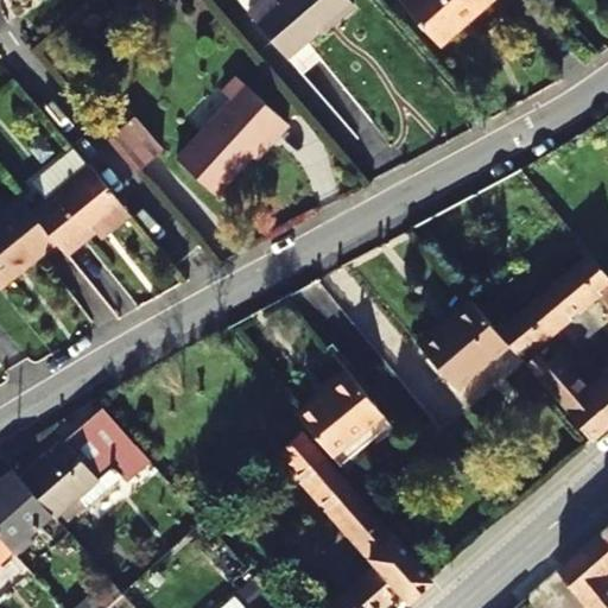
[(266,0),(248,17),(286,61),(331,21),(335,24),(355,6),(349,0),(266,0)]
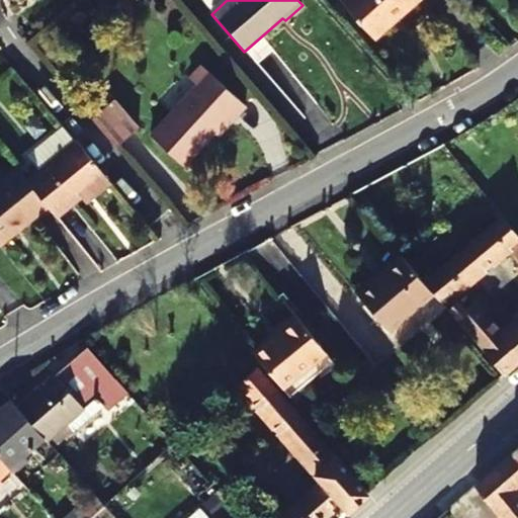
[(409,0),(345,0),(343,2),(375,38),(393,23),(389,19),(409,0)]
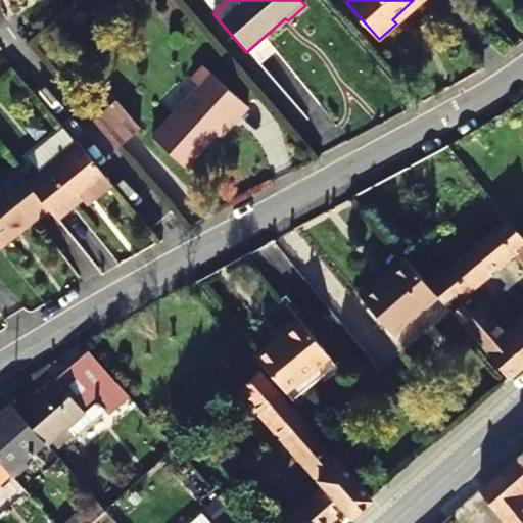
[(230,117),(234,121),(246,106),(203,68),(191,82),(198,89),(151,142),(184,170),(215,135),(230,117)]
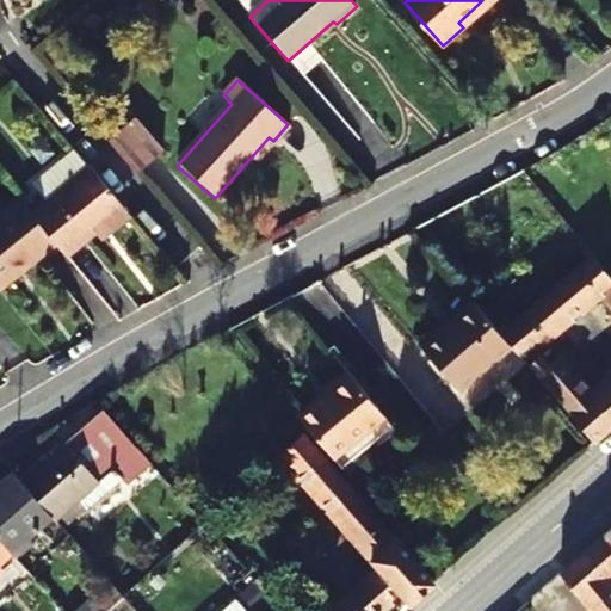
[(156,159),(129,130),(111,144),(140,177),(156,159)]
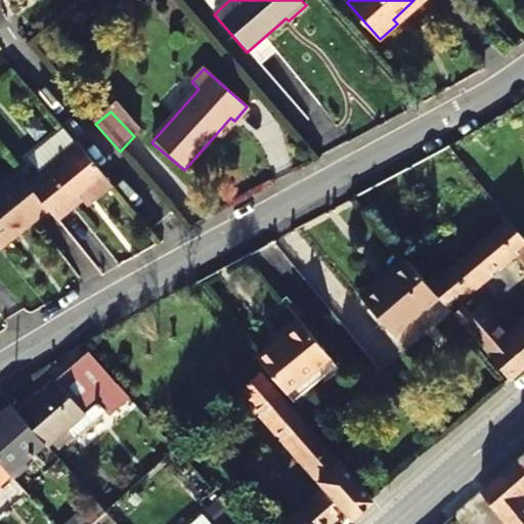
[(234,121),(230,118),(215,135),(219,138),(234,121)]
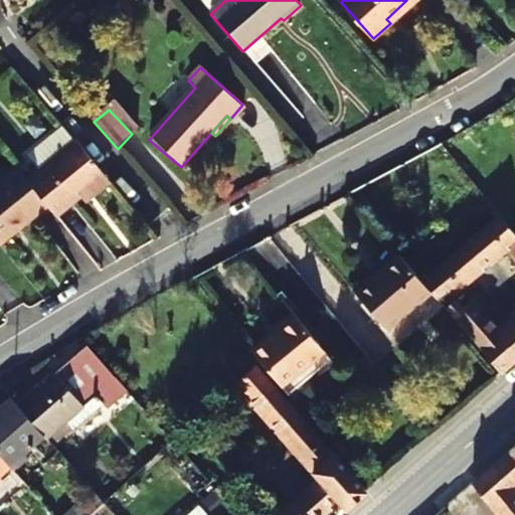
[(107,175),(62,125),(34,148),(47,163),(39,169),(26,179),(47,204),(56,215),(107,175)]
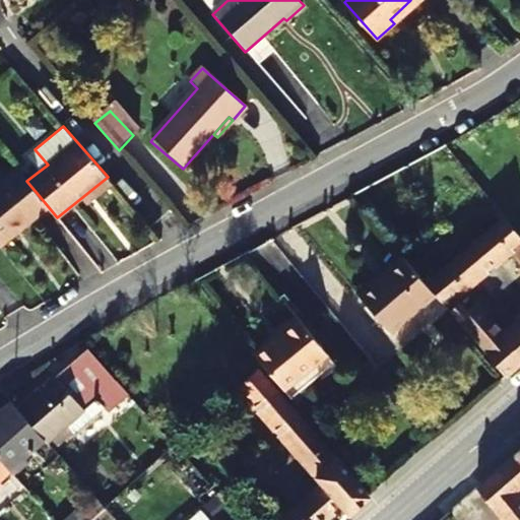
[(48,165),(35,149),(26,156),(40,171),(48,165)]
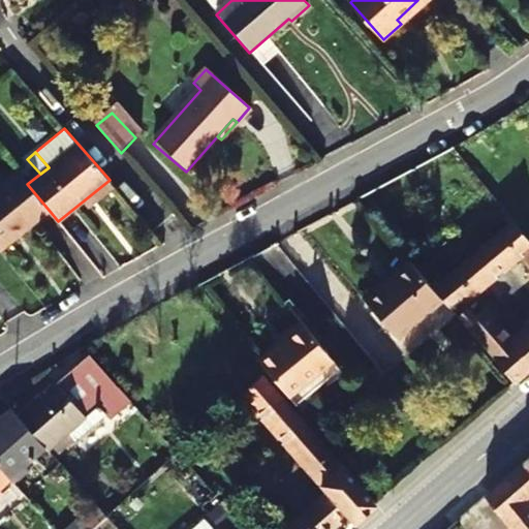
[(0,188),(0,249),(49,210),(27,184),(19,174),(0,188)]
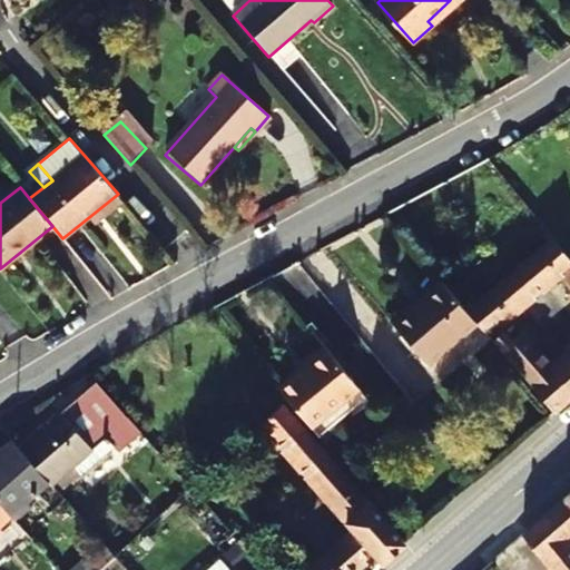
[(569,257),(553,238),(468,313),(492,342),(556,414),(569,401),(569,257)]
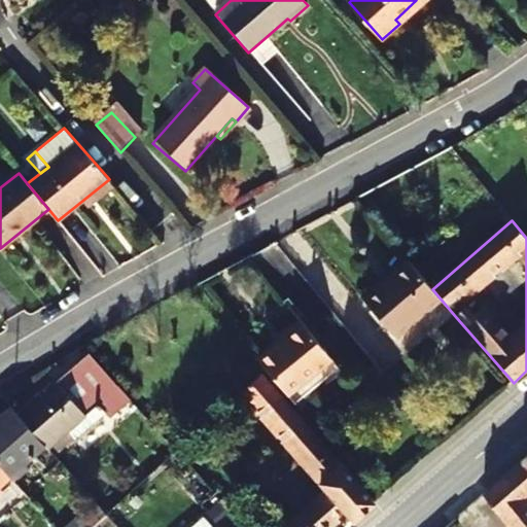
[(369,304),(412,354),(455,316),(432,289),(409,260),(394,274),(398,277),(369,304)]
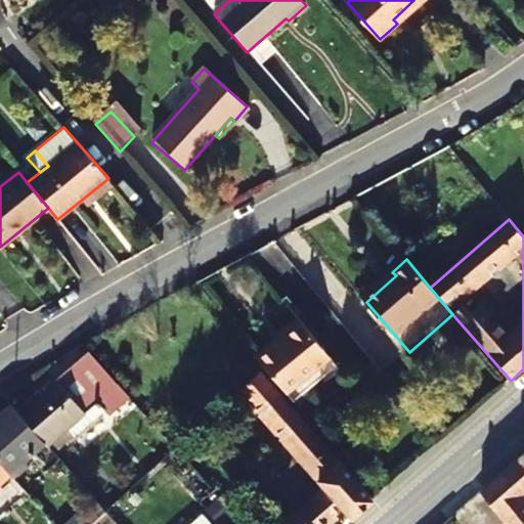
[(286,392),(329,356),(297,318),(281,332),(284,335),(257,357),(286,392)]
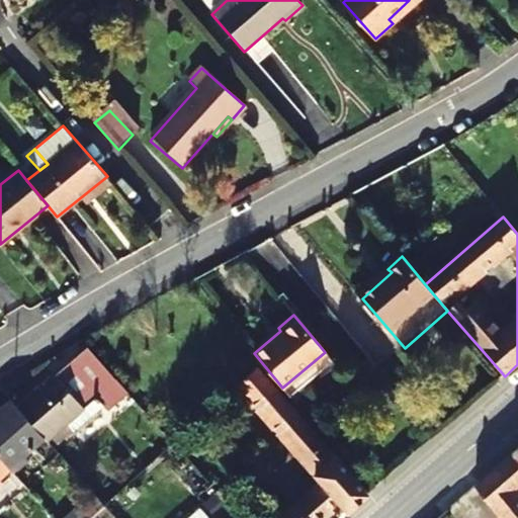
[(130,394),(88,348),(18,408),(45,439),(47,441),(97,397),(109,411),(130,394)]
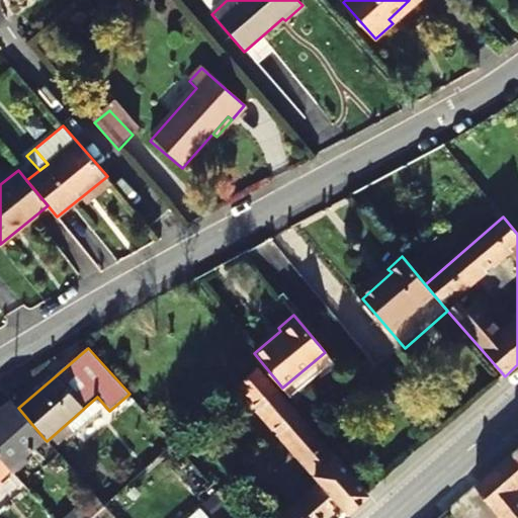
[(291,398),(334,362),(325,352),(282,387),(291,398)]
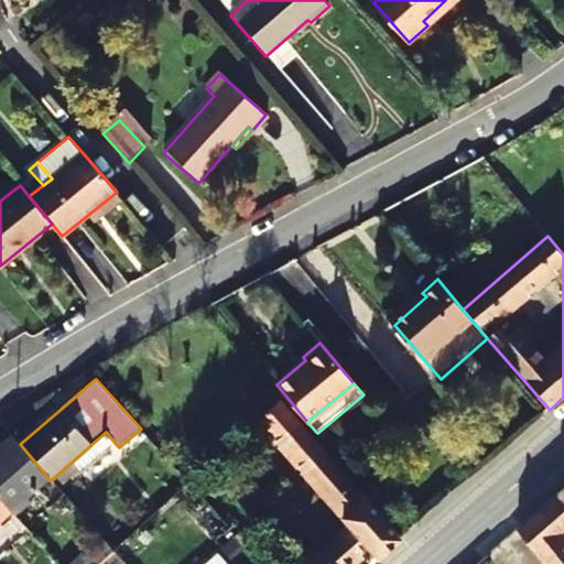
[(377,559),(403,537),(281,400),(258,422),(349,524),(304,563),(348,563),(368,548),(377,559)]
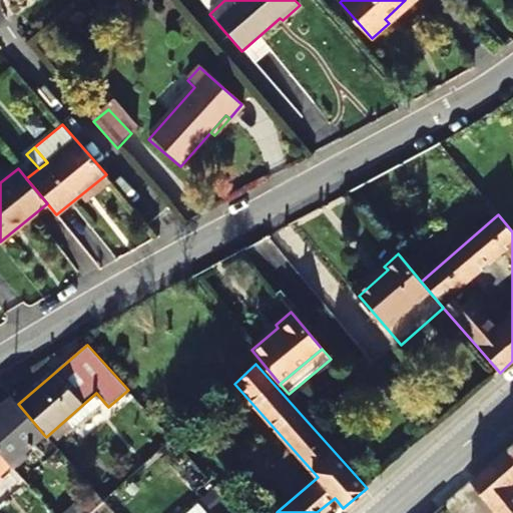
[(18,404),(11,397),(0,406),(0,453),(10,466),(44,435),(18,404)]
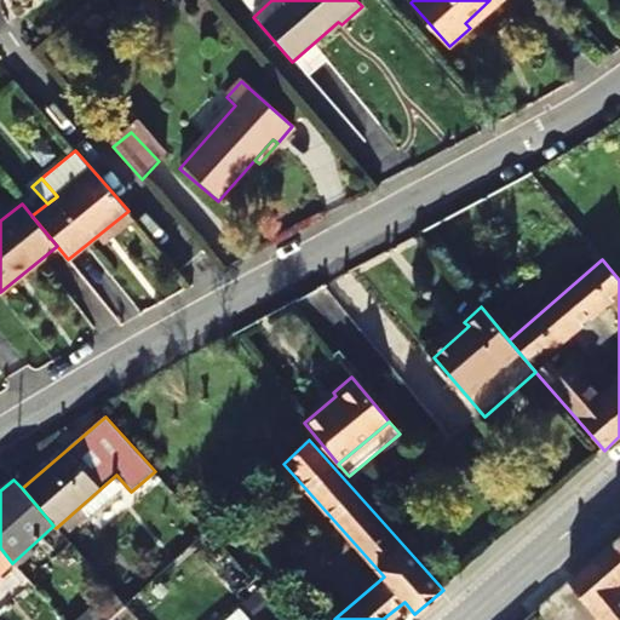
[(619,537),(569,583),(598,619),(619,619),(619,589),(615,584),(619,579),(619,537)]
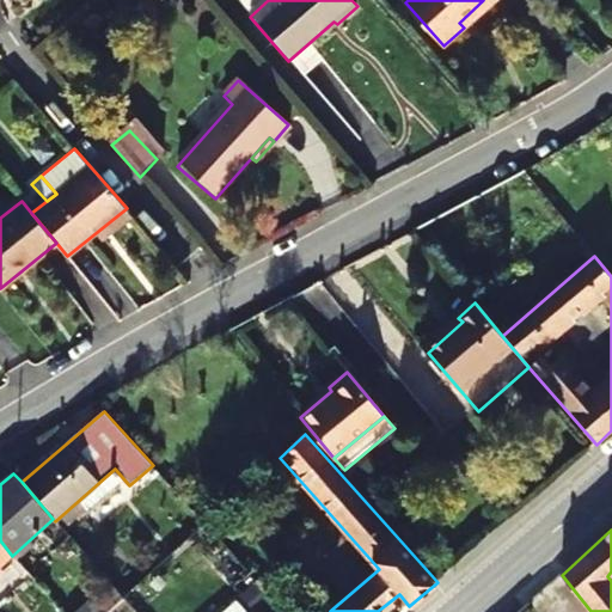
[(0,565),(12,556),(0,540),(0,565)]
